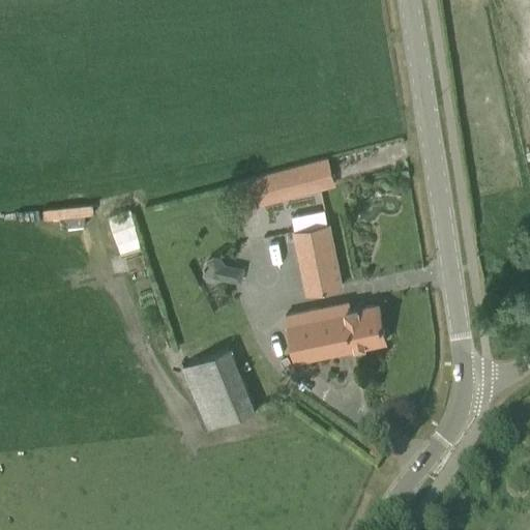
[(328,157),(247,179),(255,205),(335,183),(328,157)]
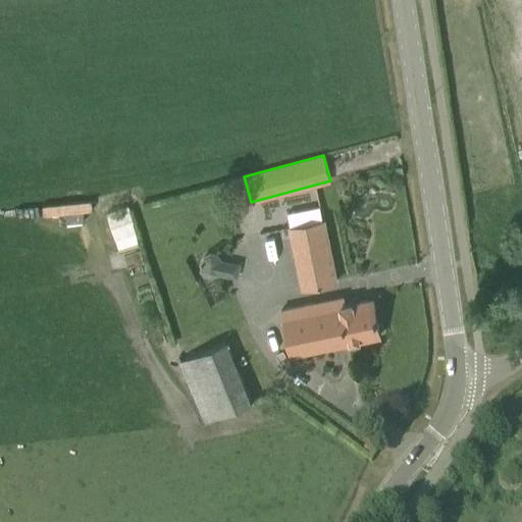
[(108,210),(117,252),(141,247),(131,205),(108,210)]
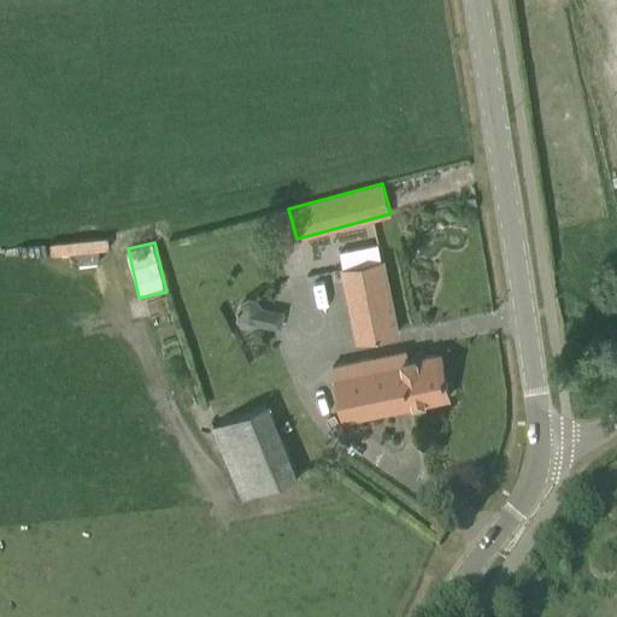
[(358,341),(374,338),(398,333),(383,259),(342,268),(358,341)]
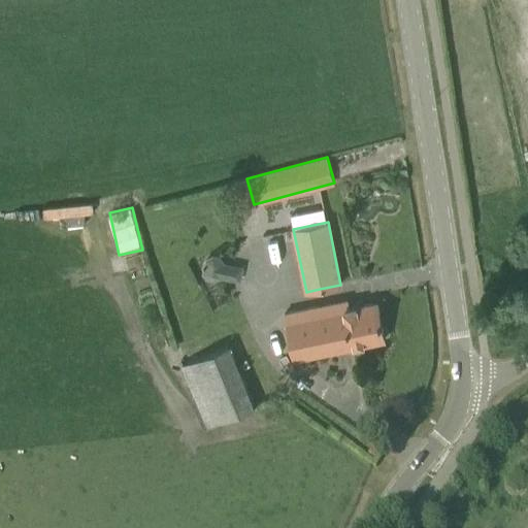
[(204,274),(237,277),(239,261),(205,258),(204,274)]
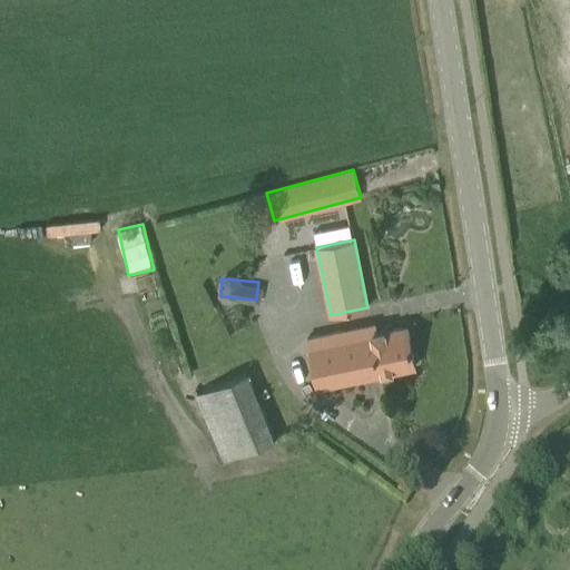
[(393,370),(415,365),(408,326),(385,331),(375,333),(373,326),(307,341),(316,386),(393,370)]
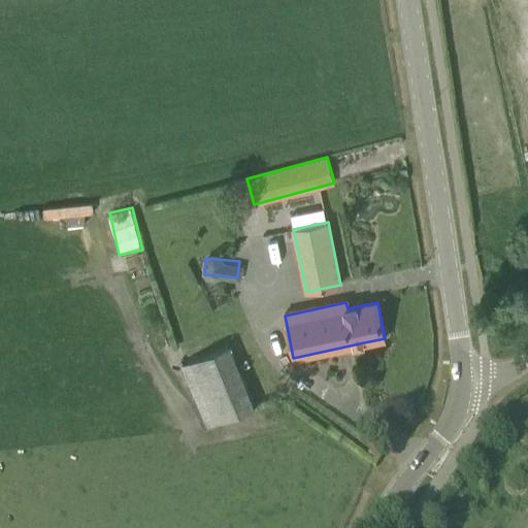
[(255,405),(228,343),(180,364),(206,426),(255,405)]
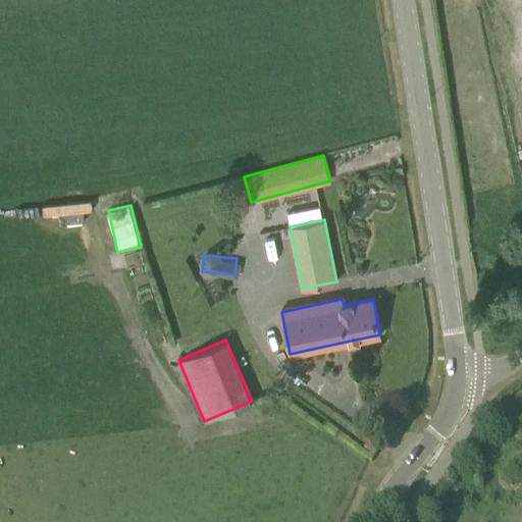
All buildings are outlined.
